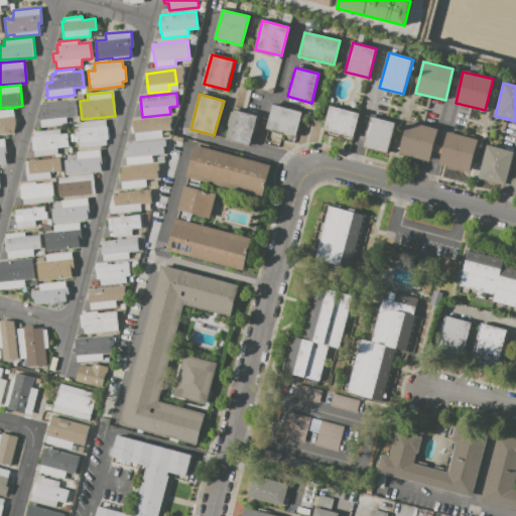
[(75,101),(76,116),(67,117),(68,125),(41,127),(39,104),(75,101)]
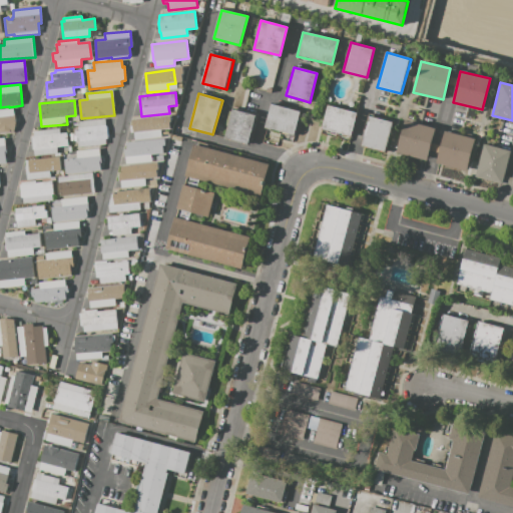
[(301,112),(295,135),(266,127),(272,104),(301,112)]
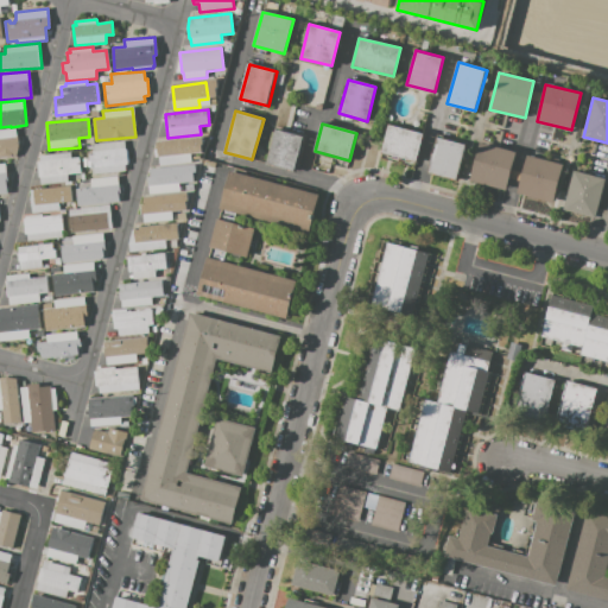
[(423,134),(416,162),(381,153),(390,125),(423,134)]
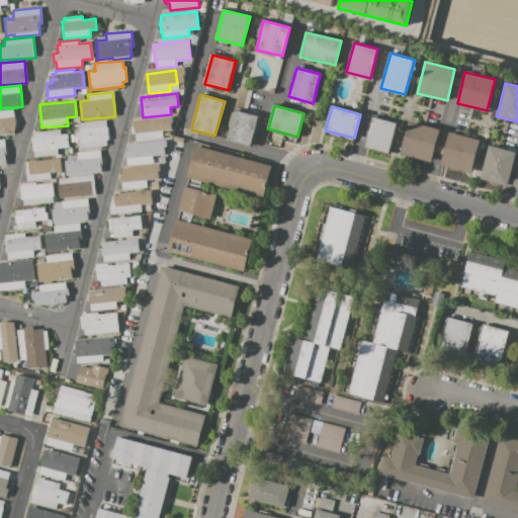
[(0,135),(0,111),(13,110),(15,127),(13,134),(0,135)]
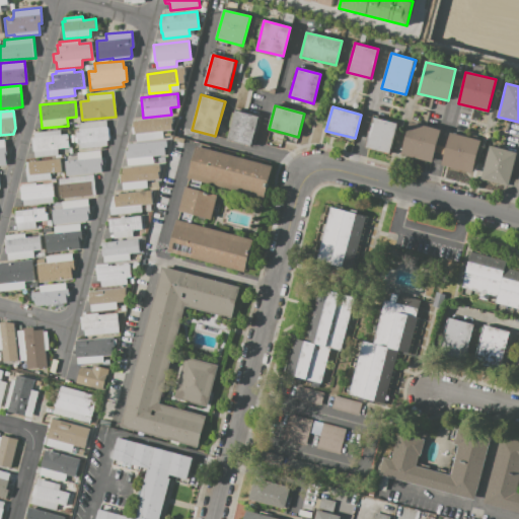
[(235,112),(258,118),(251,147),(227,141),(235,112)]
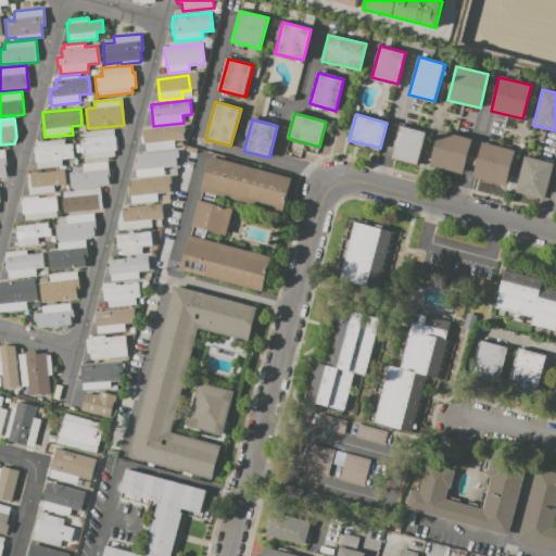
[(175,148),(146,151),(142,129),(181,125),(184,140),(174,141),(175,148)]
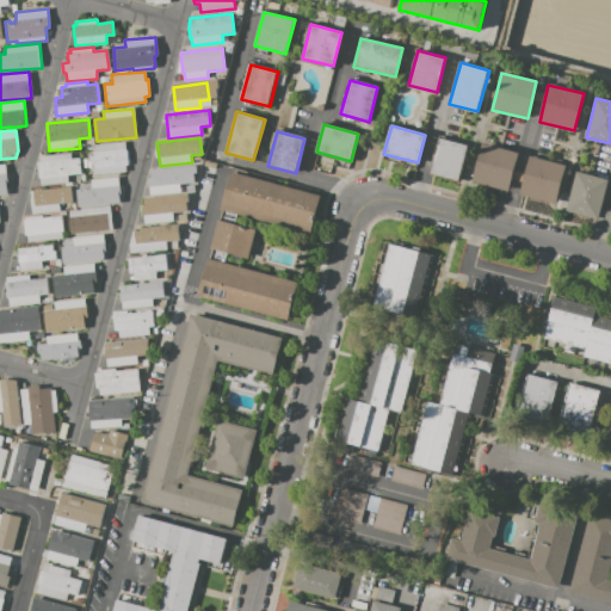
[(442,140),(469,147),(460,181),(432,174),(442,140)]
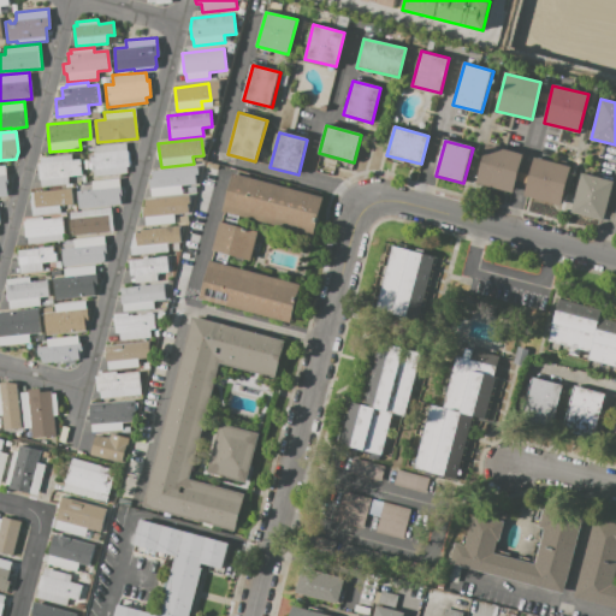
[(93,176),(93,172),(90,172),(89,155),(94,154),(94,147),(125,143),(126,152),(129,152),(130,166),(128,166),(129,172),(93,176)]
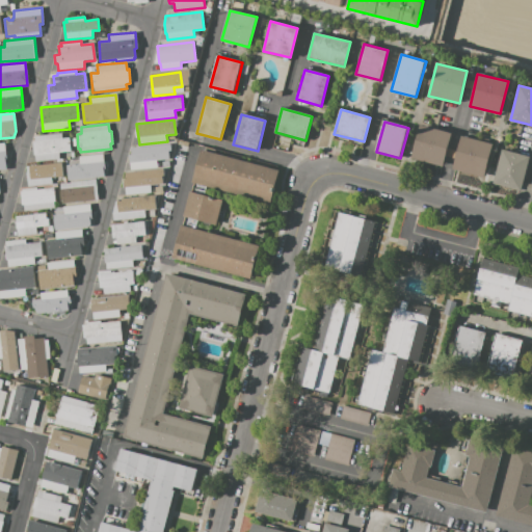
[(420,125),(451,133),(443,164),(411,157),(420,125)]
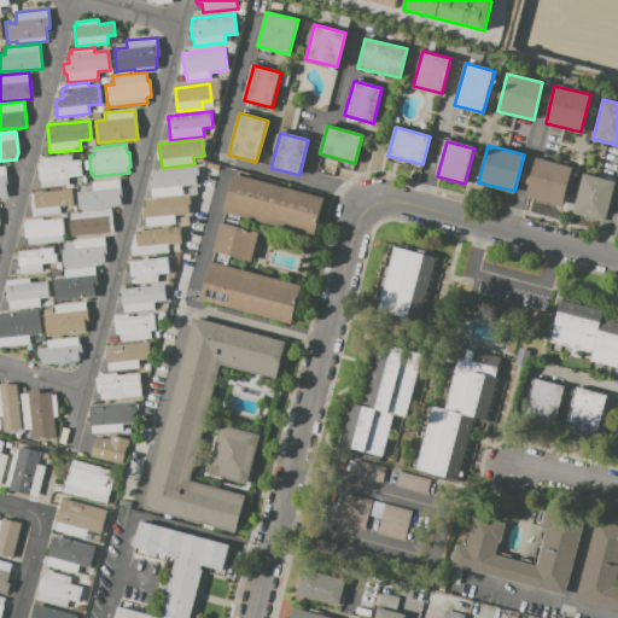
[(41,158),(71,155),(73,161),(80,161),(82,176),(68,178),(69,185),(42,187),(41,180),(39,180),(36,164),(41,164),(41,158)]
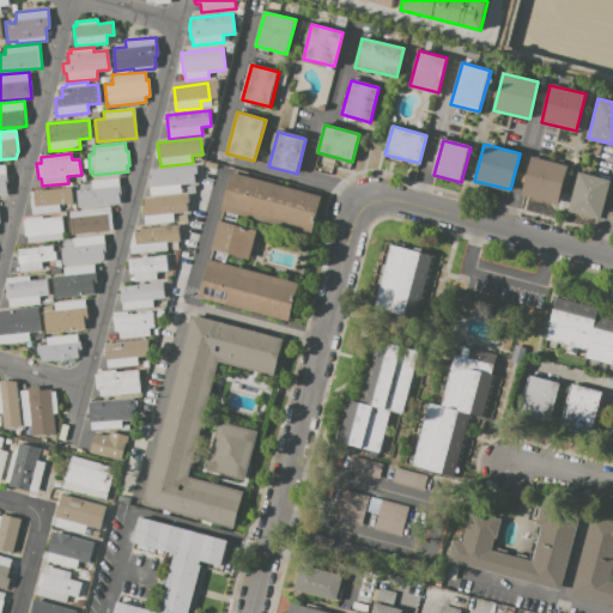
[(530,158),(566,167),(557,204),(521,194),(530,158)]
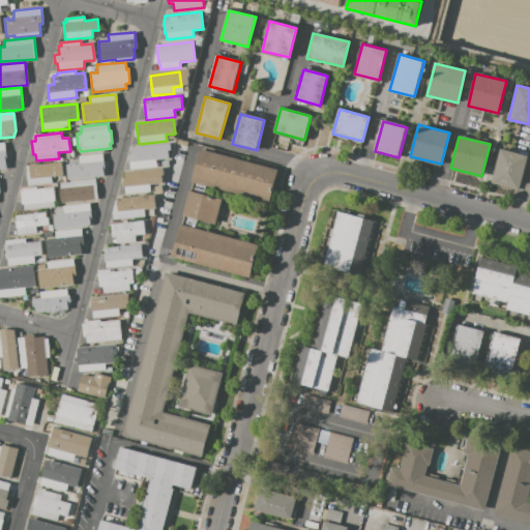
[(133,170),(131,162),(128,162),(127,149),(164,145),(165,151),(166,151),(167,158),(160,159),(162,167),(133,170)]
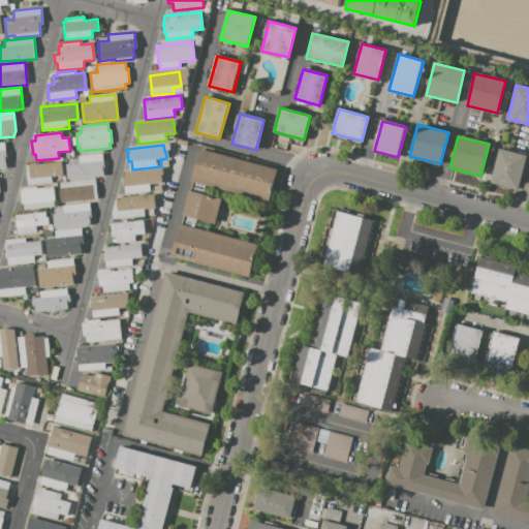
[(191,181),(199,149),(278,169),(269,203),(191,181)]
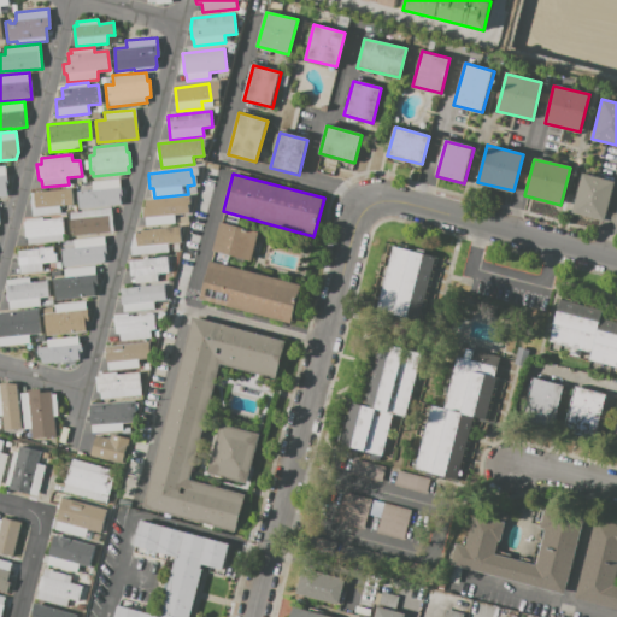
[(582,174),(615,182),(605,221),(573,212),(582,174)]
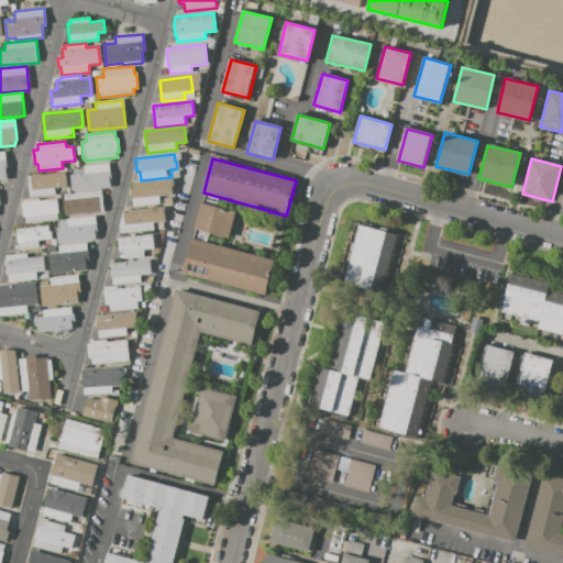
[(70,175),(85,173),(84,167),(107,165),(107,170),(110,170),(112,184),(74,187),(74,183),(70,183),(70,175)]
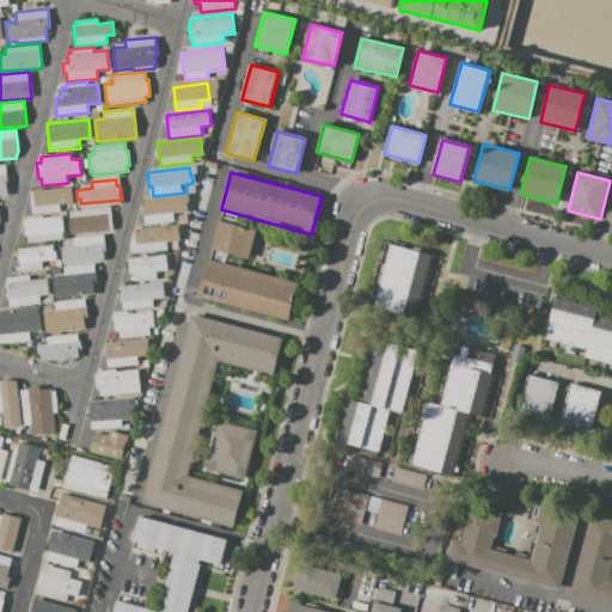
[(32,214),(30,191),(71,188),(72,203),(59,204),(59,212),(32,214)]
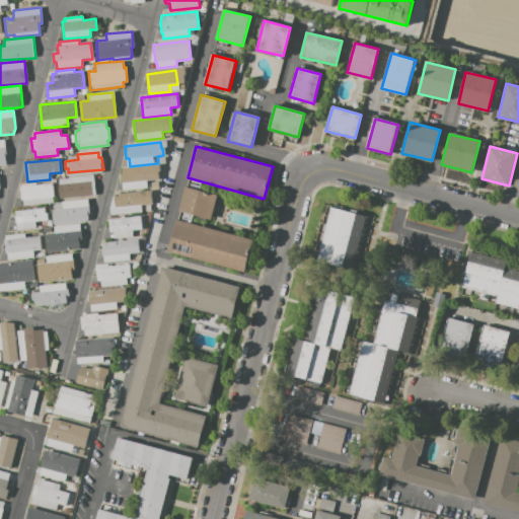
[(148,188),(127,190),(127,183),(126,183),(125,169),(131,168),(131,170),(153,168),(154,180),(147,181),(148,188)]
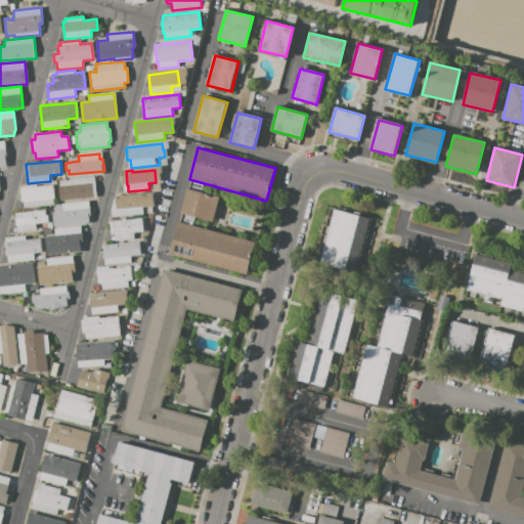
[(96,197),(61,200),(59,181),(70,180),(70,179),(95,176),(96,197)]
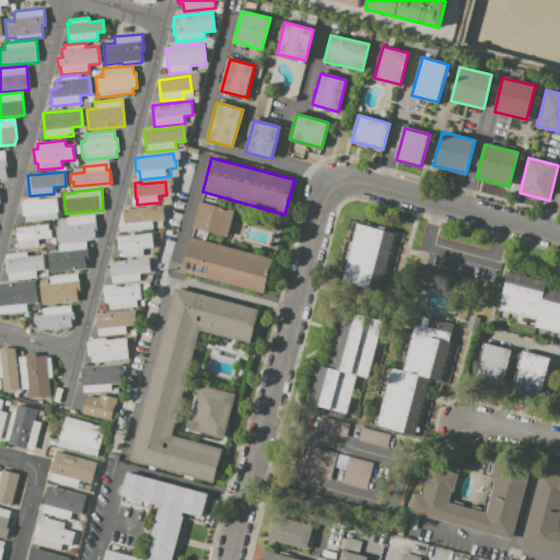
[(57,198),(58,219),(25,222),(24,216),(22,216),(21,200),(38,198),(38,199),(57,198)]
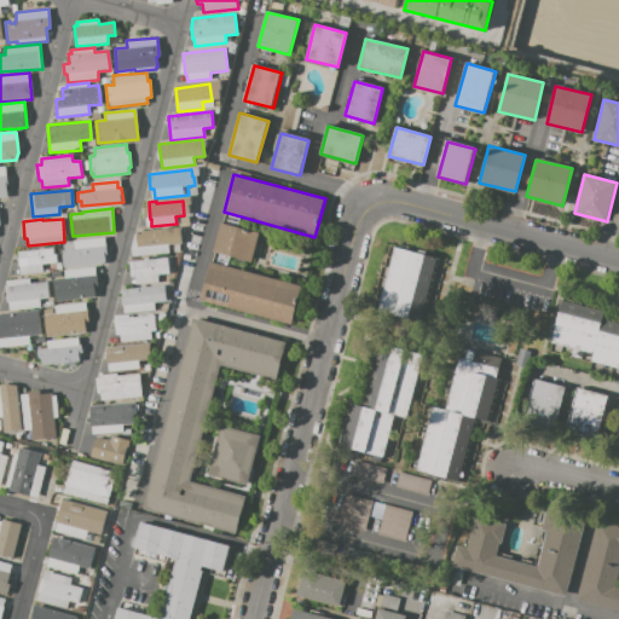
[(213,250),(220,224),(259,233),(252,261),(213,250)]
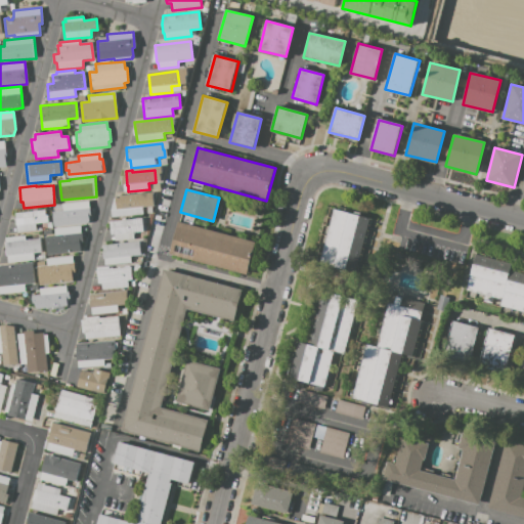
[(111,217),(111,210),(114,198),(151,193),(153,206),(142,207),(143,214),(111,217)]
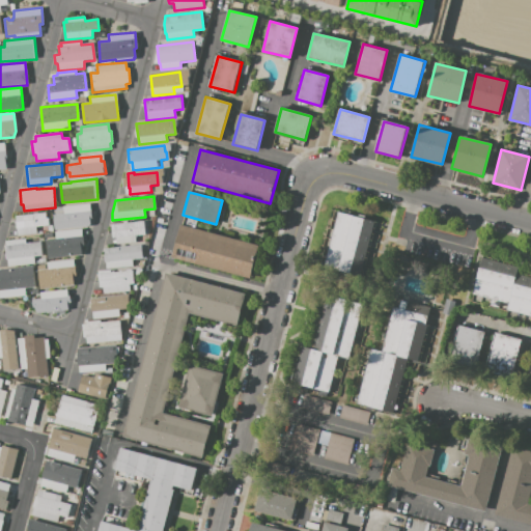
[(61,227),(61,222),(55,223),(54,215),(65,214),(64,205),(90,203),(92,218),(88,219),(88,224),(61,227)]
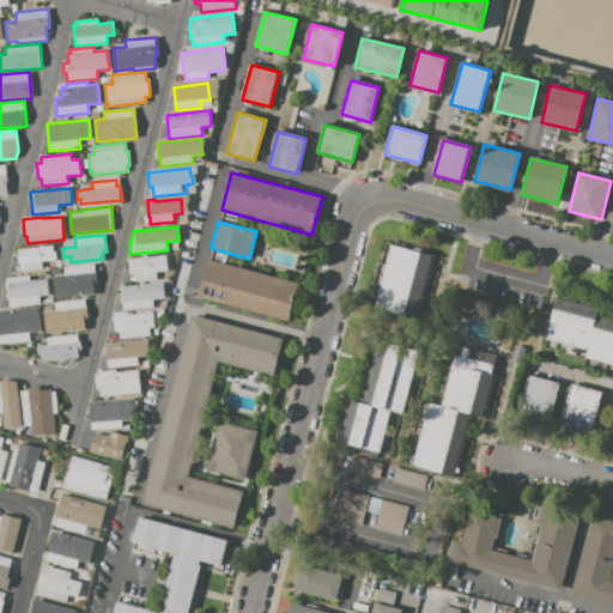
[(390,244),(445,259),(428,325),(374,310),(390,244)]
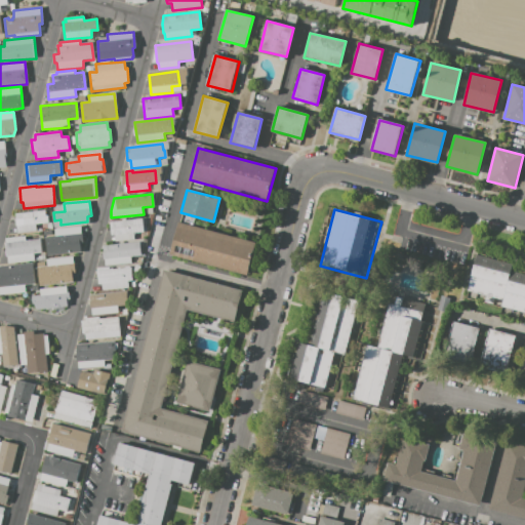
[(17,233),(15,214),(46,211),(47,224),(36,225),(37,232),(17,233)]
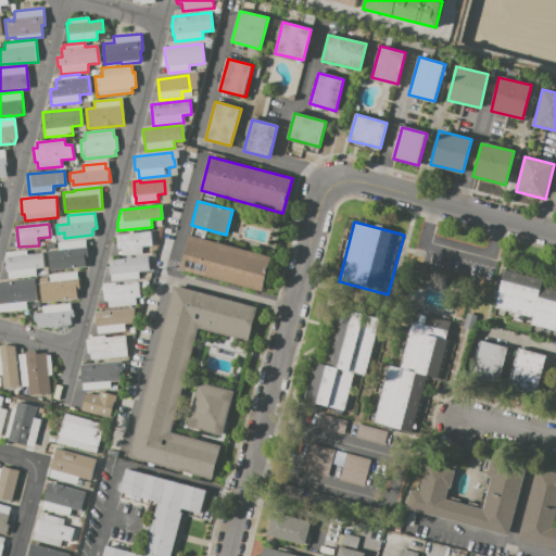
[(116,235),(150,230),(152,247),(142,248),(142,253),(122,255),(121,250),(118,250),(116,235)]
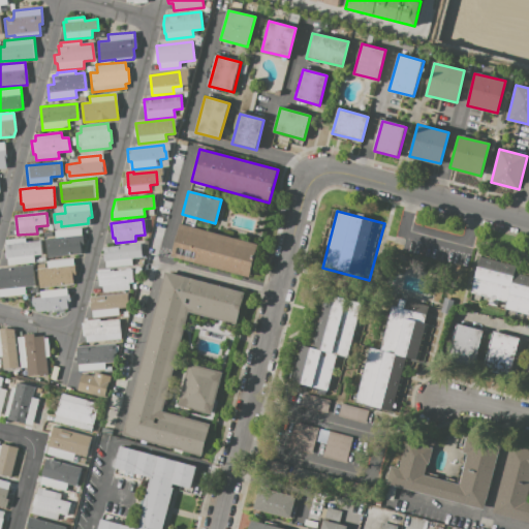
[(249,278),(170,256),(179,222),(258,244),(249,278)]
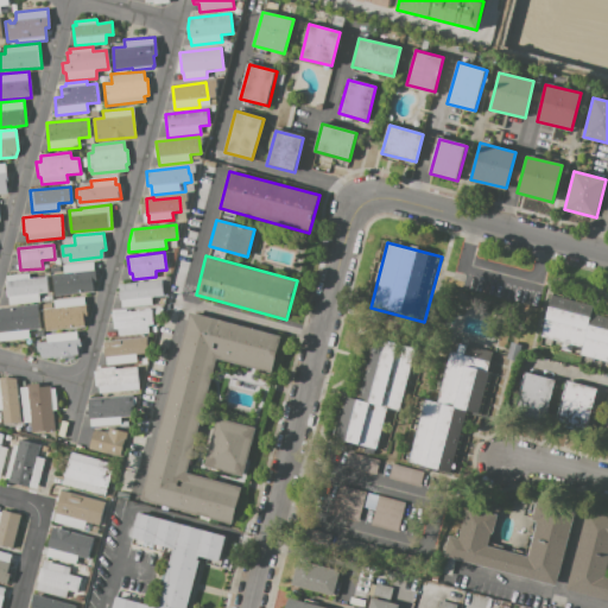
[(52,274),(64,273),(63,265),(94,263),(96,282),(93,283),(94,292),(55,297),(52,274)]
